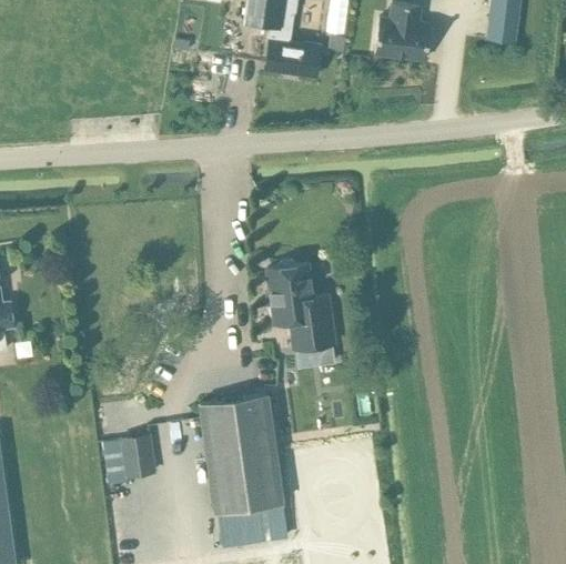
[(266,74),(317,81),(322,50),(292,47),(295,16),(297,17),(299,0),(249,0),(244,28),(270,31),(268,44),(271,46),(266,74)]
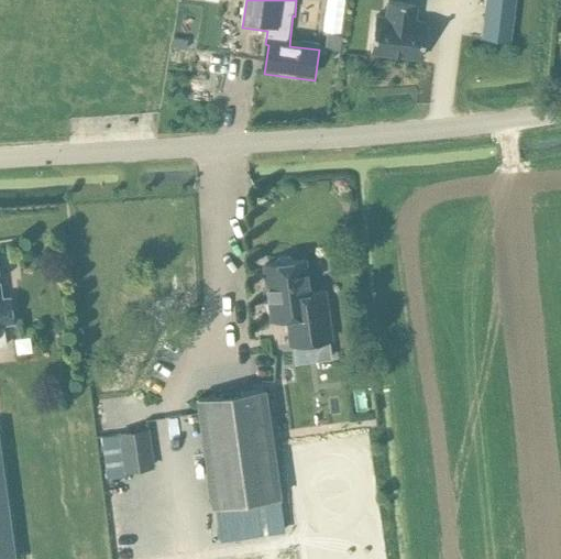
[(371,56),(421,62),(425,26),(415,24),(416,9),(388,6),(386,22),(375,20),(371,56)]
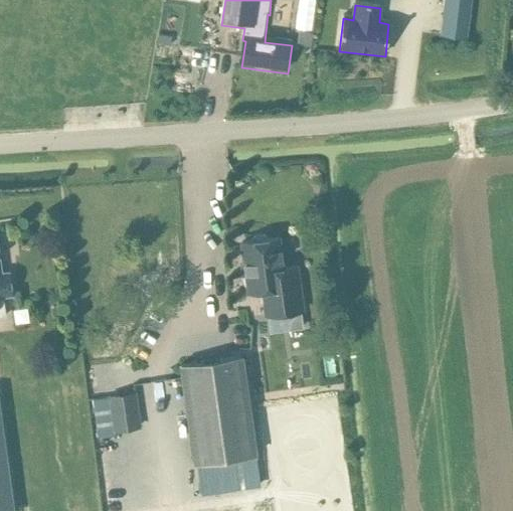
[(173,40),(159,38),(158,46),(172,48),(173,40)]
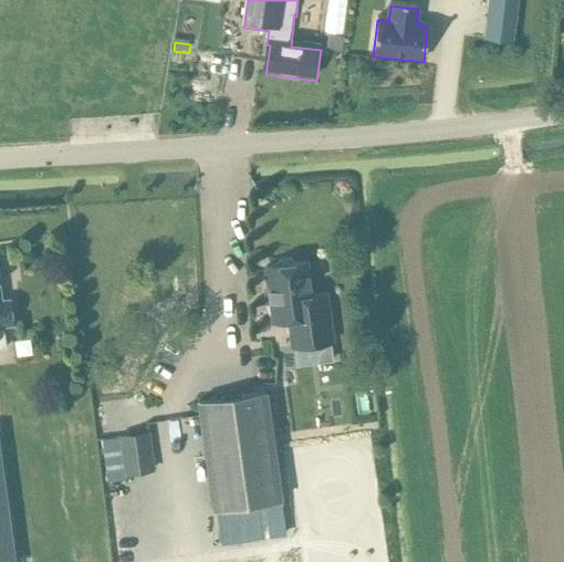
[(307,266),(298,267),(293,264),(282,266),(280,269),(268,271),(275,325),(306,321),(309,333),(293,335),(295,351),(334,345),(327,297),(312,299),(307,266)]
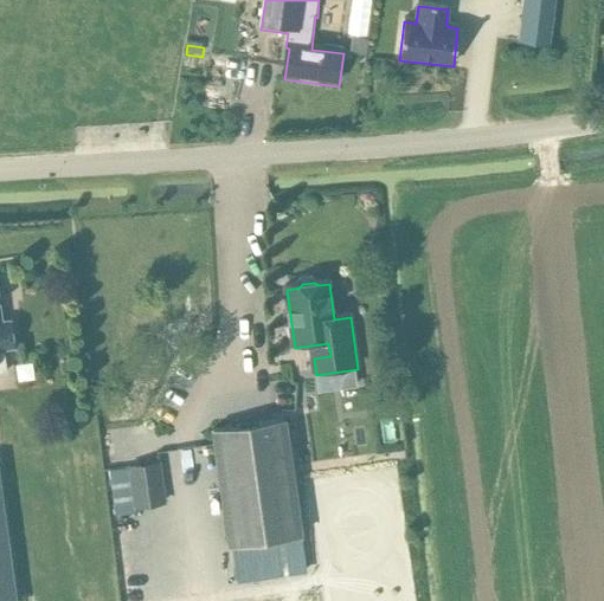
[(0,299),(0,377),(8,376),(5,353),(15,351),(12,325),(4,327),(0,299)]
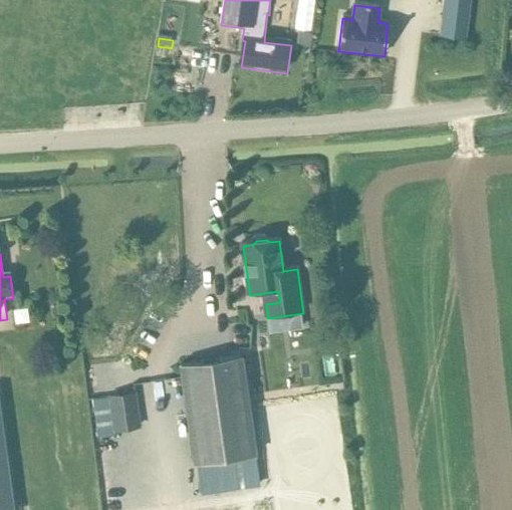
[(182,368),(196,466),(257,457),(244,359),(182,368)]
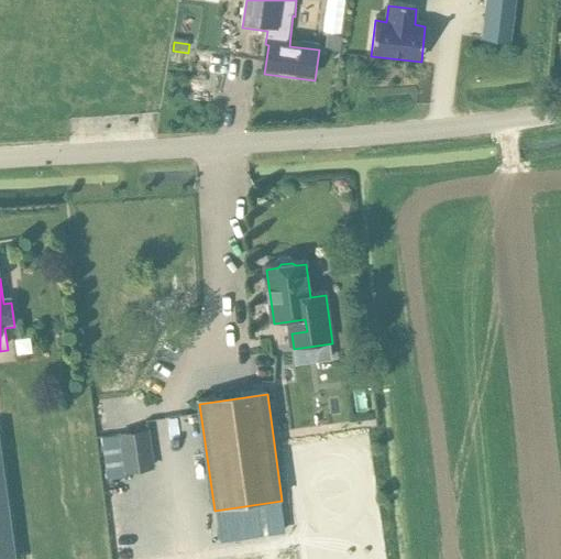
[(120,437),(125,477),(156,472),(151,433),(120,437)]
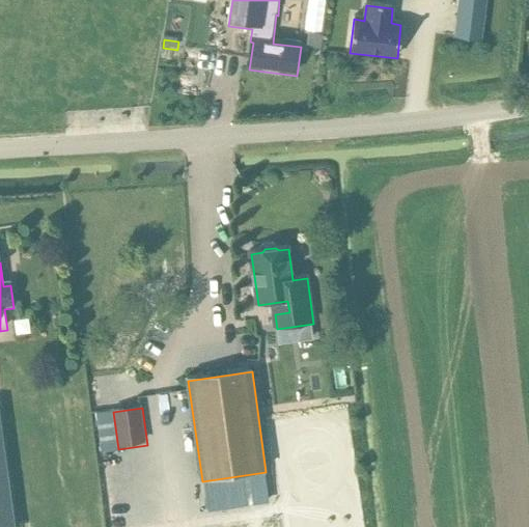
[(16,526),(0,410),(0,526),(16,526)]
